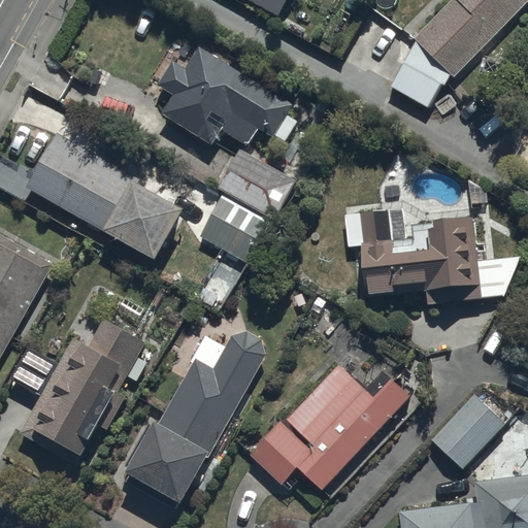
[(288,0),(240,0),(277,21),(288,0)]
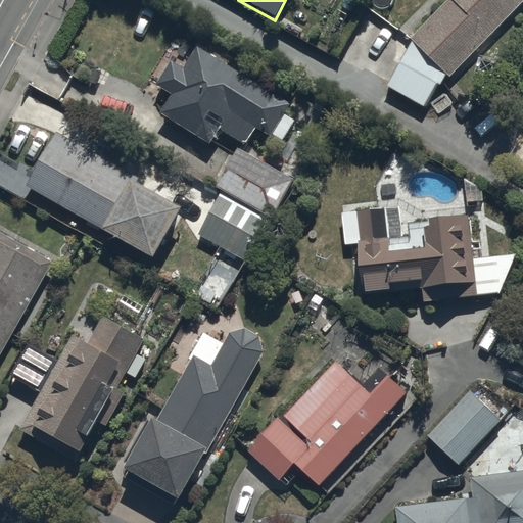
[(446,76),(448,78),(522,3),(522,0),(448,0),(412,38),(414,43),(388,89),(424,109),(437,84),(441,86),(446,76)]
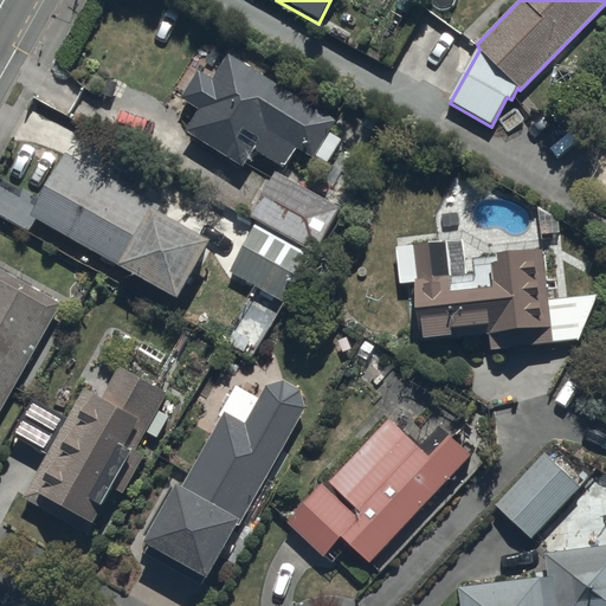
[(337,124),(230,57),(213,83),(198,73),(181,101),(200,113),(184,137),(242,173),(256,150),(284,169),(296,150),(314,162),(316,158),(328,165),(342,141),(330,134),(337,124)]
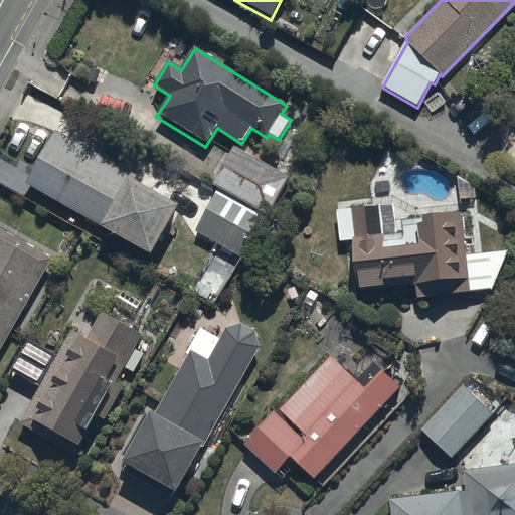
[(56,131),(26,184),(153,256),(180,208),(134,182),(137,176),(56,131)]
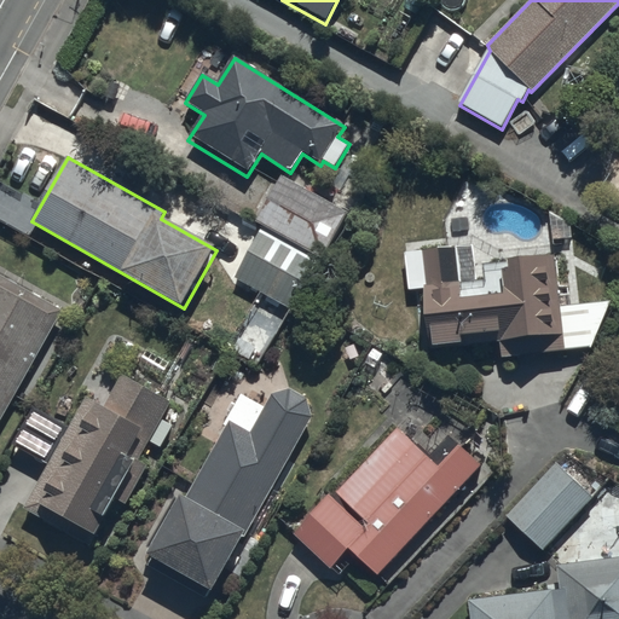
[(264,227),(236,277),(293,310),(347,215),(282,178),(278,185),(271,181),(249,219),(264,227)]
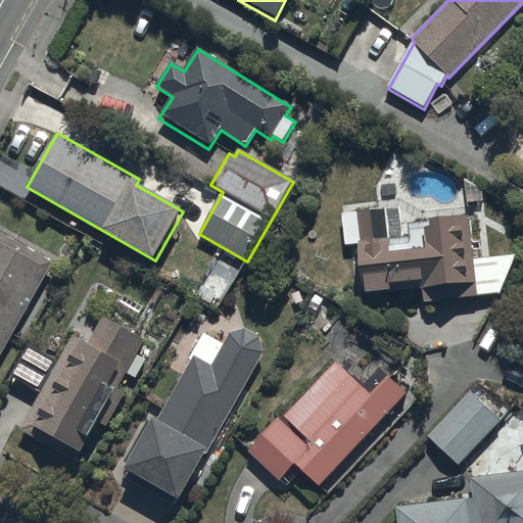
[(359,245),(360,272),(364,272),(365,295),(423,290),(423,303),(478,298),(478,296),(501,295),(516,256),(473,259),(470,220),(412,224),(413,239),(402,240),(400,208),(378,209),(377,202),(343,205),(345,246),(359,245)]
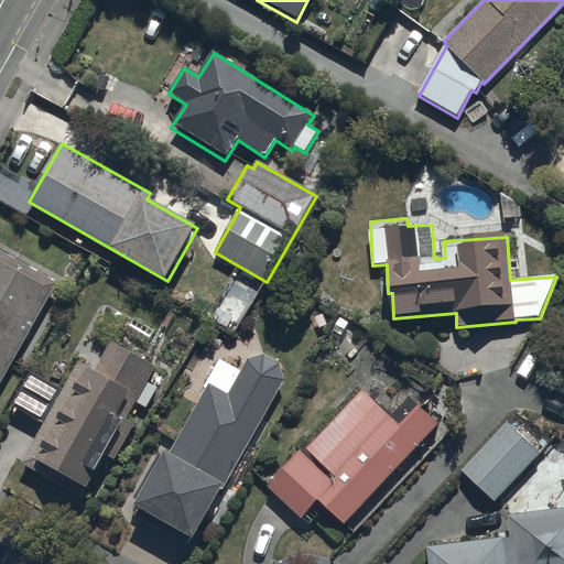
[(0,384),(57,285),(0,251),(0,384)]
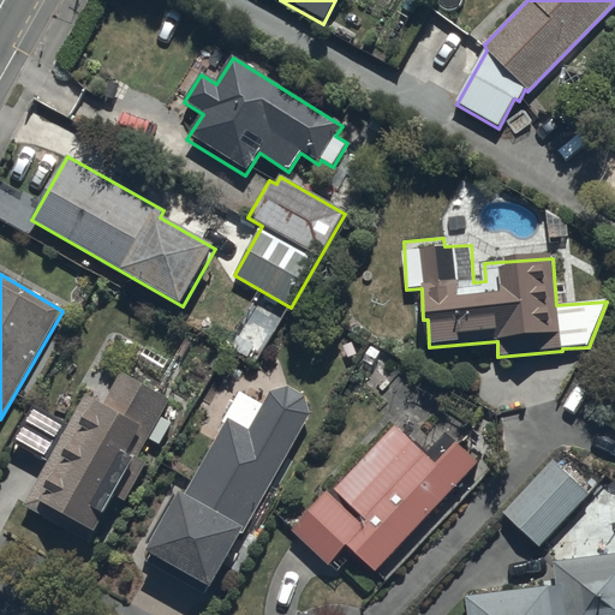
[(275,328),(249,311),(230,342),(256,359),(275,328)]
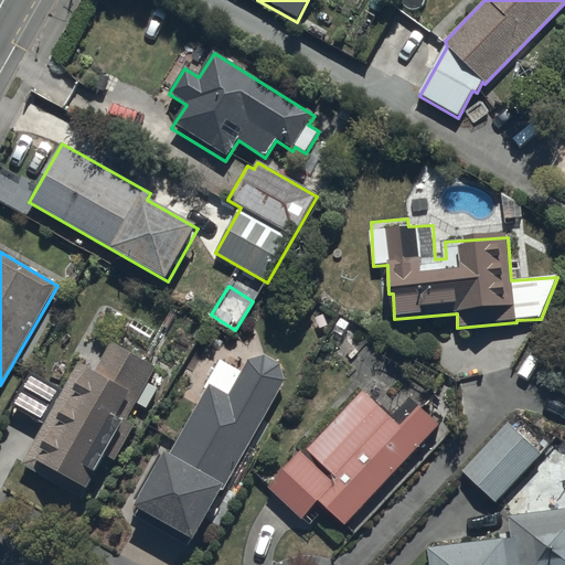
[(78,364),(21,466),(82,500),(126,423),(118,418),(131,395),(139,400),(146,387),(155,392),(166,374),(112,343),(95,373),(78,364)]
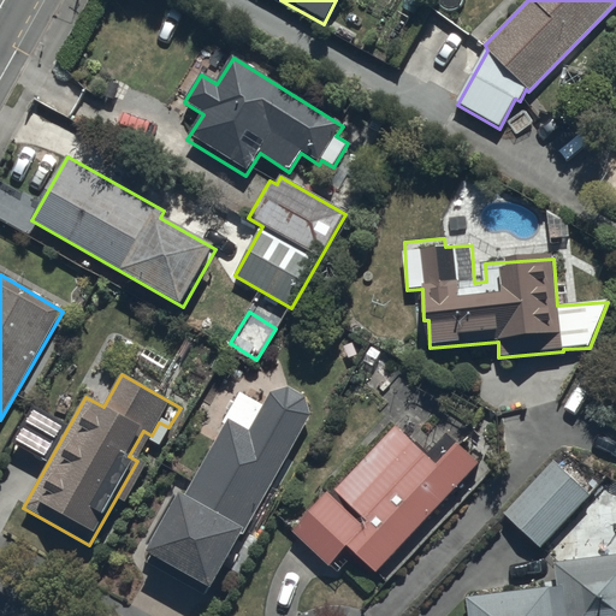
[(206,599),(211,590),(312,416),(306,400),(289,389),(271,394),(262,407),(241,395),(226,420),(229,422),(183,498),(181,496),(147,554),(152,557),(148,564),(206,599)]
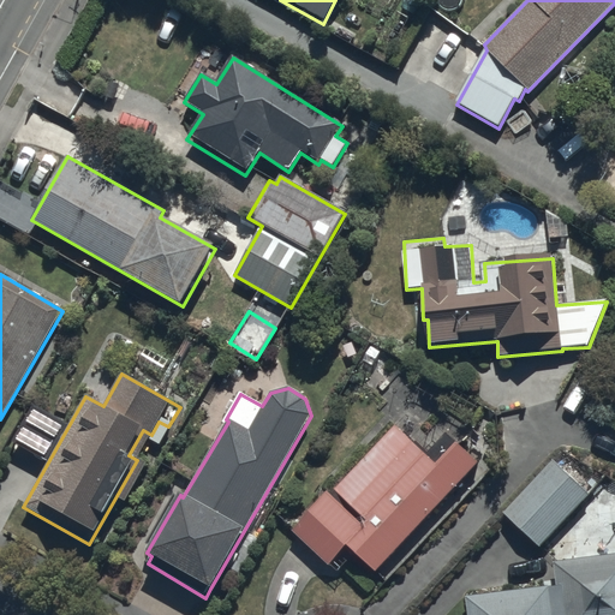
[(342,481),(291,532),(328,568),(347,548),(374,574),(477,465),(457,445),(435,466),(395,428),(342,481)]
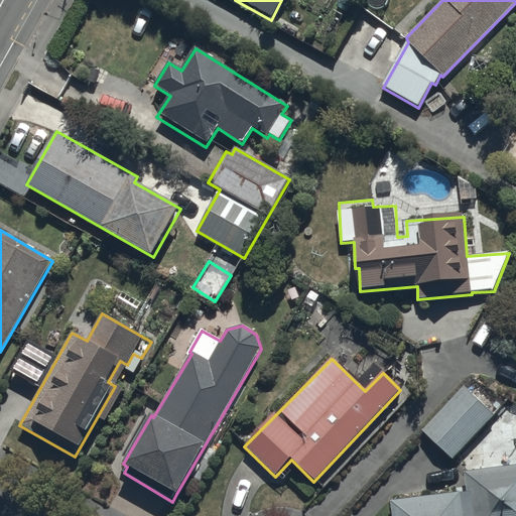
[(464,388),(421,431),(454,462),(495,416),(464,388)]
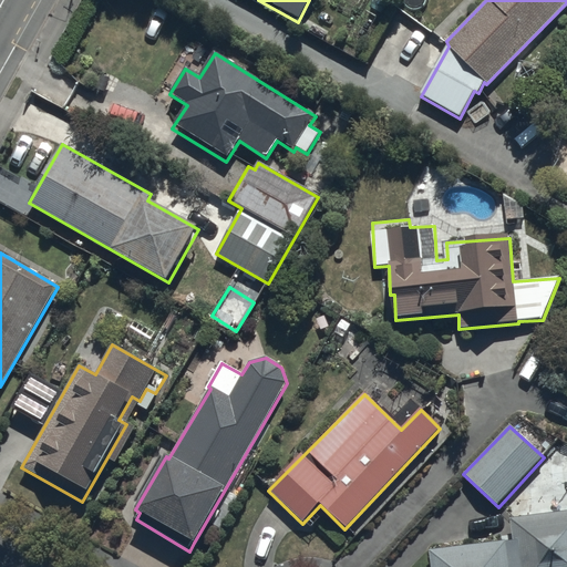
[(512,540),(429,550),(431,566),(566,566),(566,512),(511,519),(512,540)]
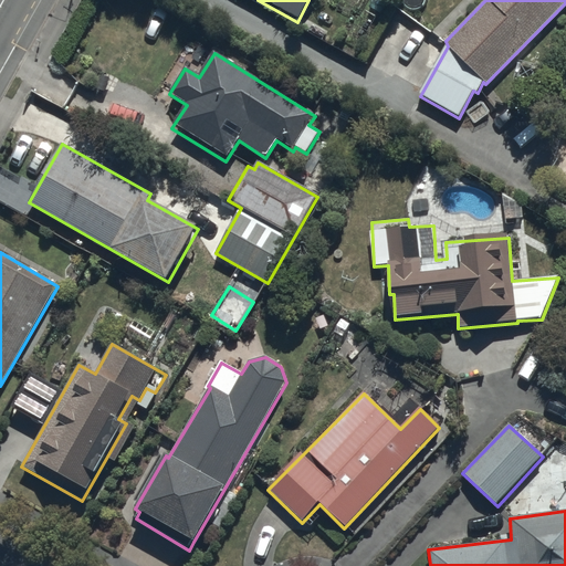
All buildings are outlined.
